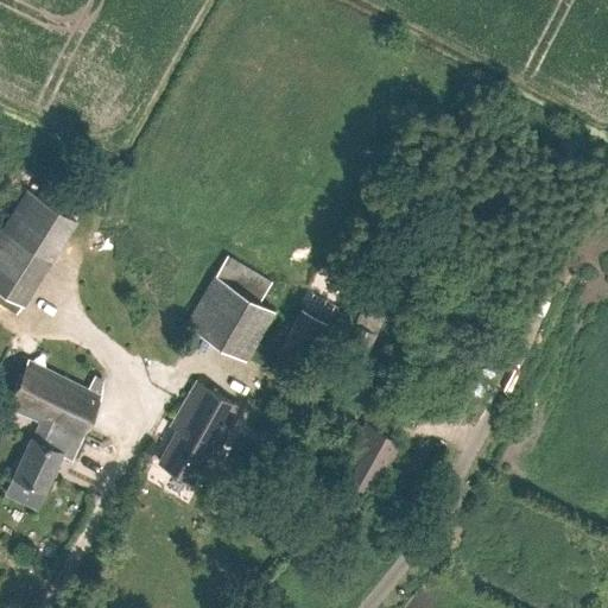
[(0,286),(25,303),(80,220),(31,188),(0,234),(0,286)]
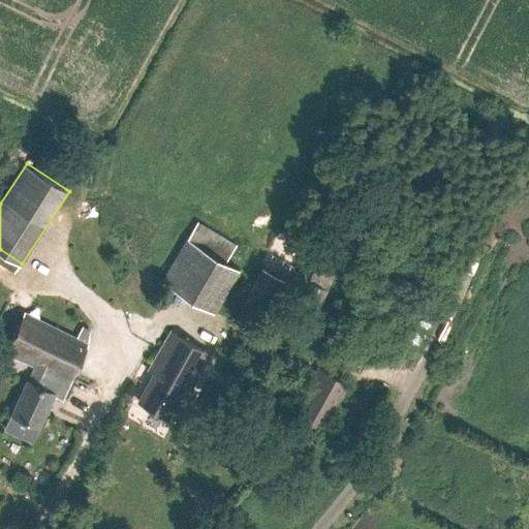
[(213,312),(239,270),(226,261),(236,244),(197,221),(161,281),(213,312)]
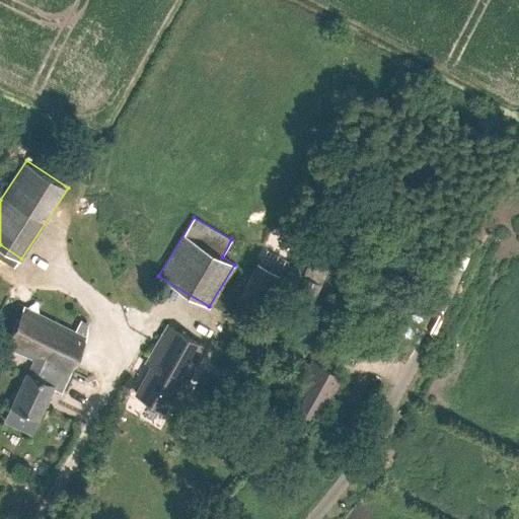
[(330,266),(312,256),(303,276),(321,285),(330,266)]
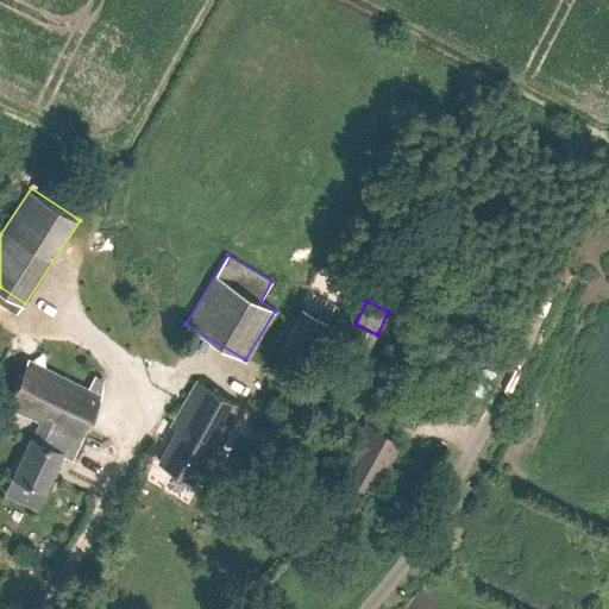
[(272,359),(306,378),(333,330),(300,311),(272,359)]
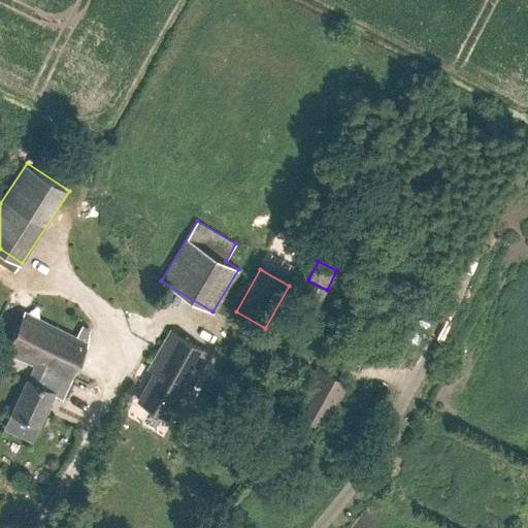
[(327,290),(308,281),(306,279),(289,317),(309,327),(328,290),(327,290)]
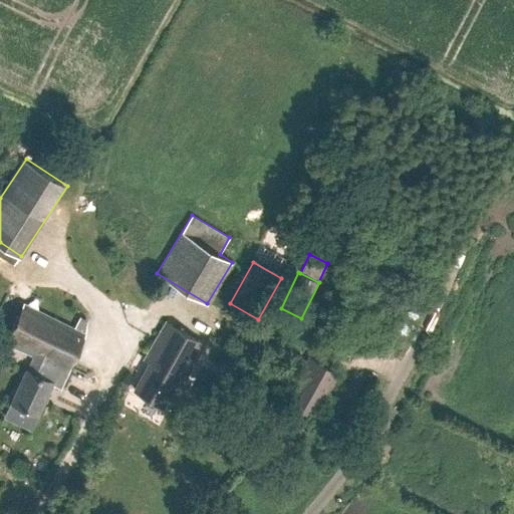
[(60,387),(85,333),(24,303),(6,341),(35,355),(28,370),(27,370),(11,402),(38,414),(52,383),(60,387)]
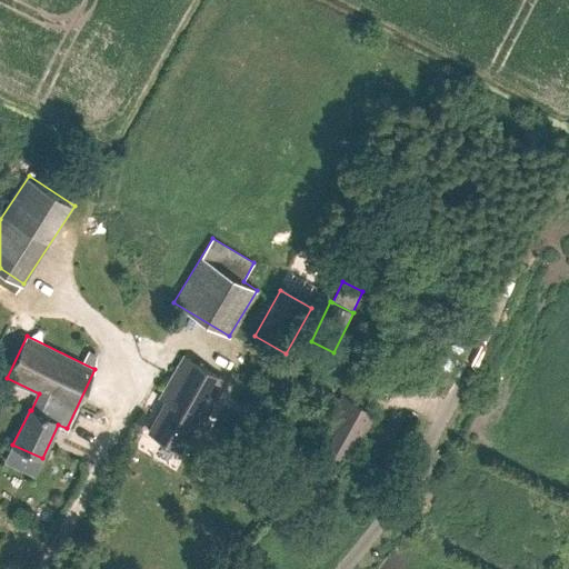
[(203,422),(227,382),(183,357),(160,397),(167,401),(149,431),(180,450),(198,419),(203,422)]
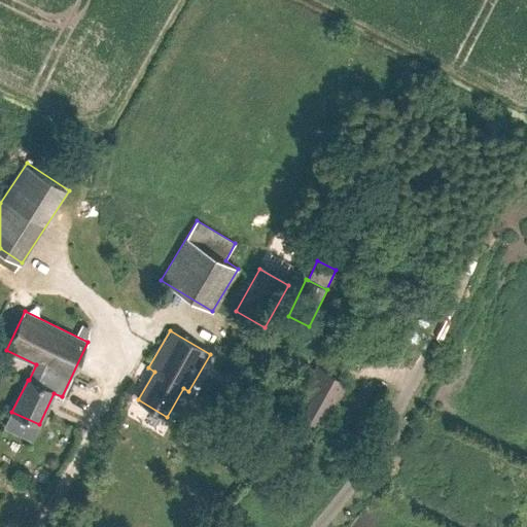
[(332,408),(346,382),(316,365),(305,386),(307,388),(294,410),(321,425),(331,407),(332,408)]
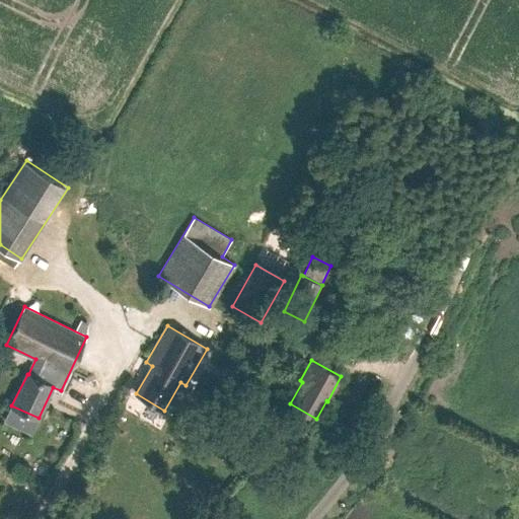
[(208,508),(210,507),(212,504),(206,499),(203,504),(206,507),(208,508)]
